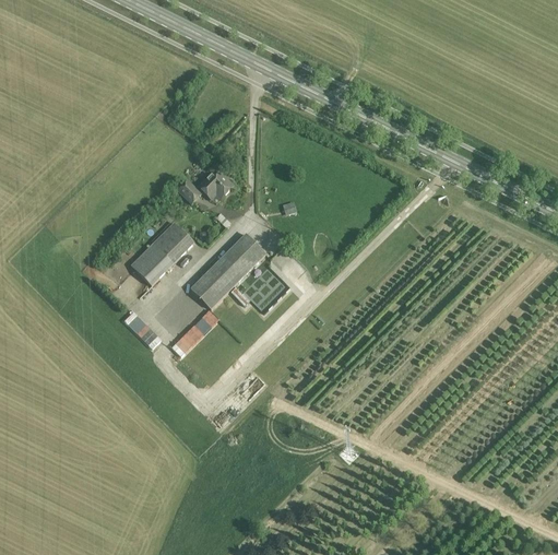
[(220,197),(233,184),(220,170),(214,176),(210,172),(196,187),(187,178),(177,189),(190,202),(192,200),(192,199),(190,201),(189,200),(199,190),(200,191),(198,193),(199,193),(203,189),(211,198),(211,197),(209,195),(213,190),(220,197)]
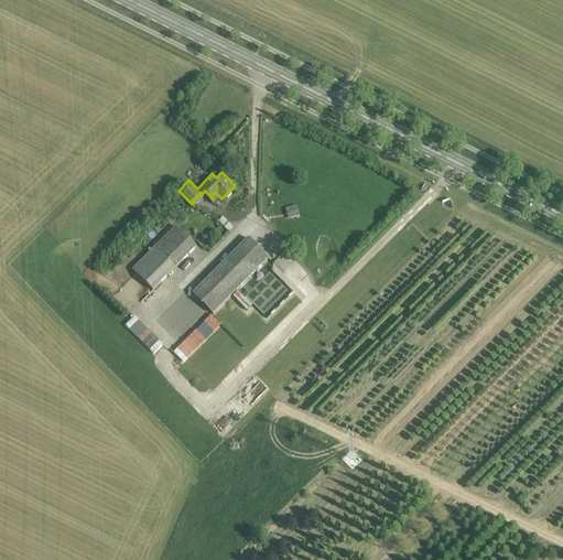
[(295,201),(284,204),(288,215),(299,212),(295,201)]
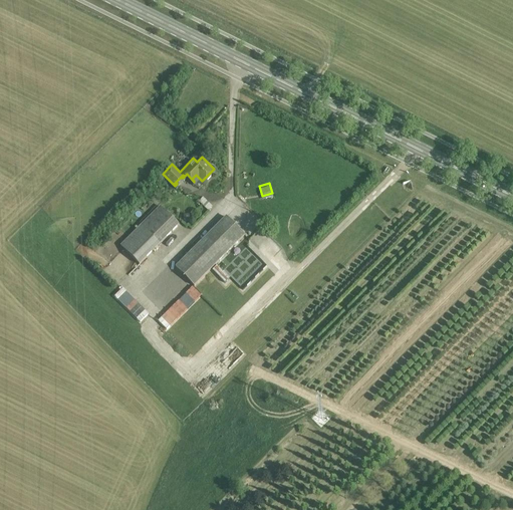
[(200,194),(197,199),(207,205),(210,201),(200,194)]
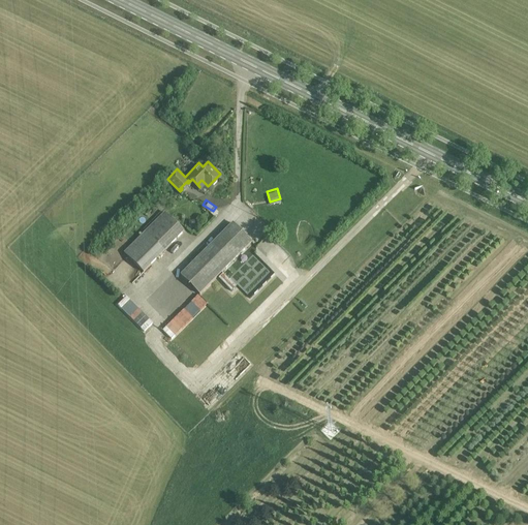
[(143,269),(163,248),(183,228),(164,209),(123,250),(143,269)]
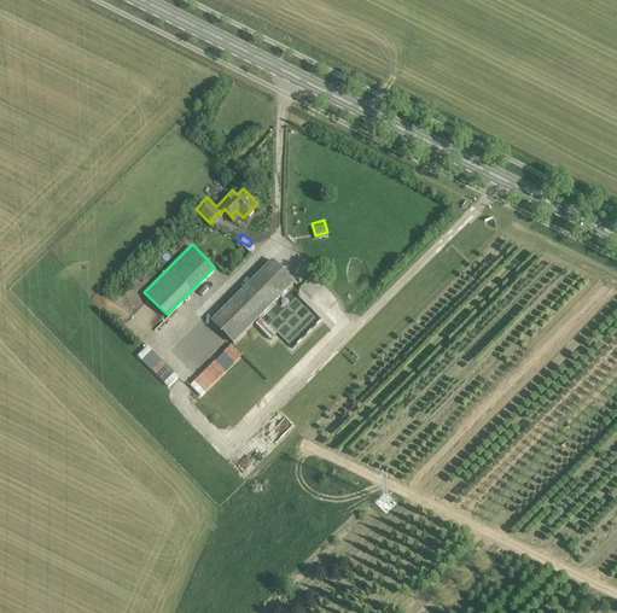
[(271,257),(210,317),(233,339),(294,279),(271,257)]
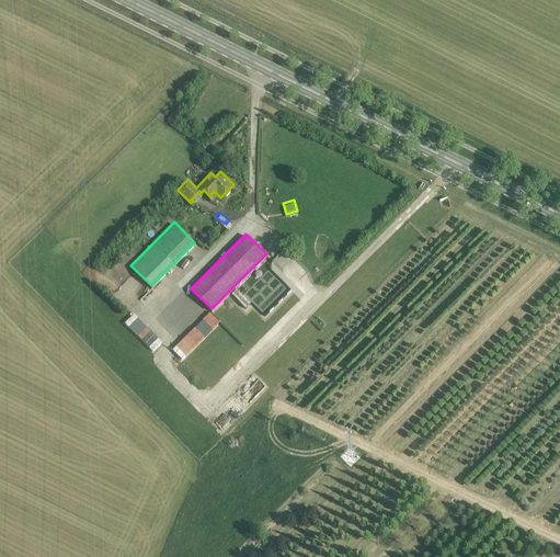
[(236,286),(230,292),(244,305),(249,300),(236,286)]
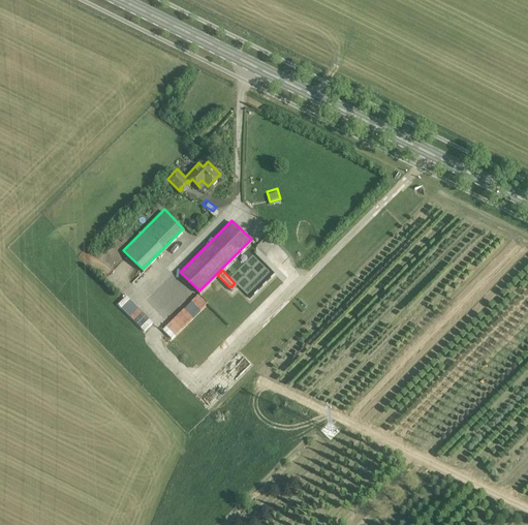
[(128,370),(131,366),(119,356),(116,360),(128,370)]
